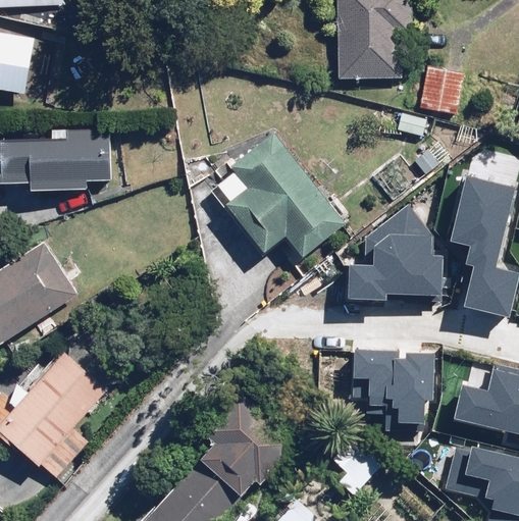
[(409,37),(409,0),(338,0),(335,77),(399,80),(400,37),(409,37)]
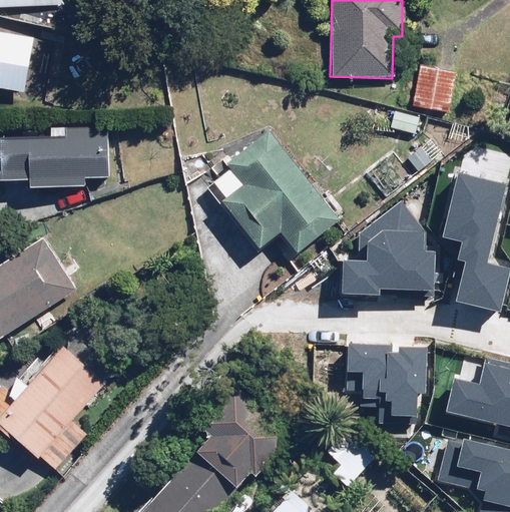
[(0,87),(21,90),(29,36),(0,31),(0,87)]
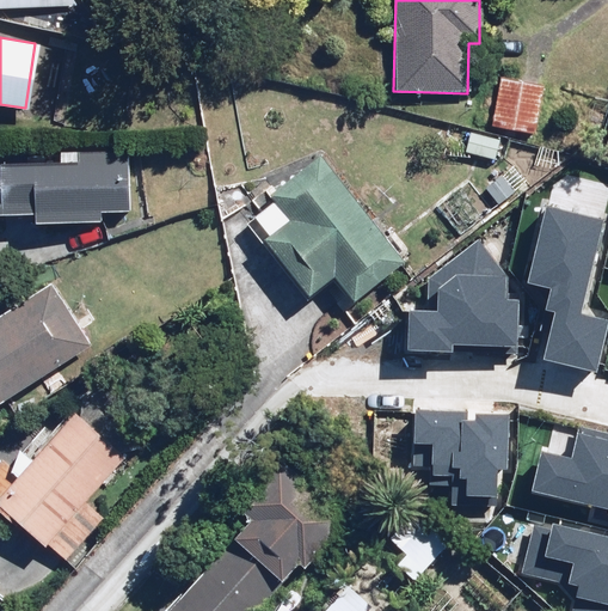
[(539,83),(497,80),(495,129),(535,132),(539,83)]
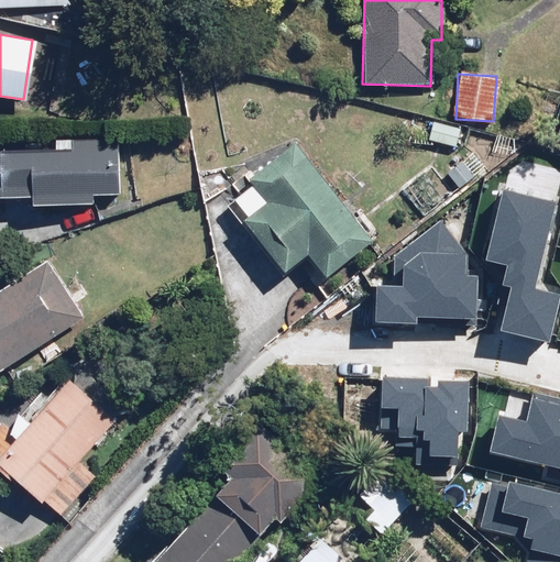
[(116,195),(117,140),(67,139),(67,151),(0,149),(0,196),(33,197),(33,205),(92,207),(92,194),(116,195)]
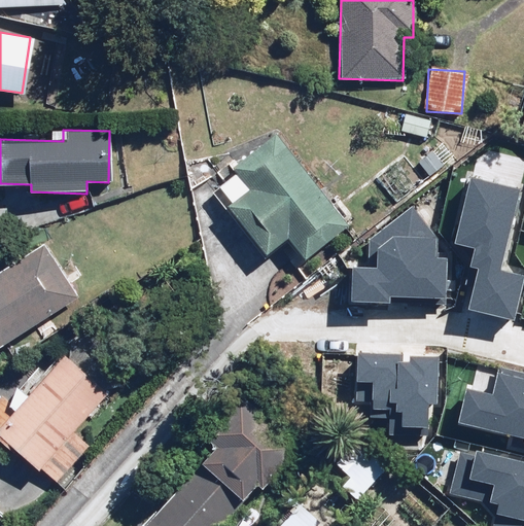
[(275,132),(231,167),(250,191),(229,207),(267,256),(289,239),(306,259),(348,225),(275,132)]
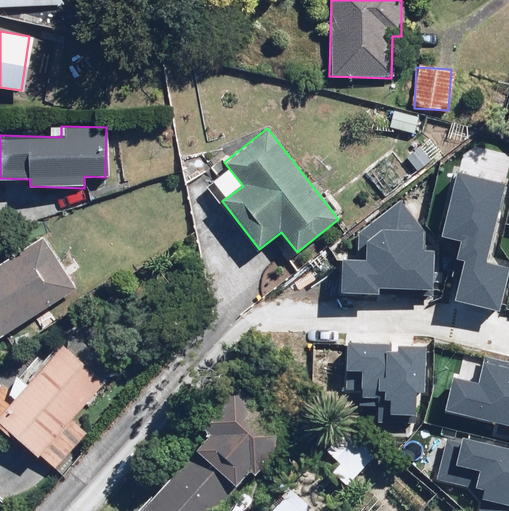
[(413,238),(426,241),(422,260),(431,262),(422,300),(473,312),(484,267),(460,261),(479,183),(429,171),(413,238)]
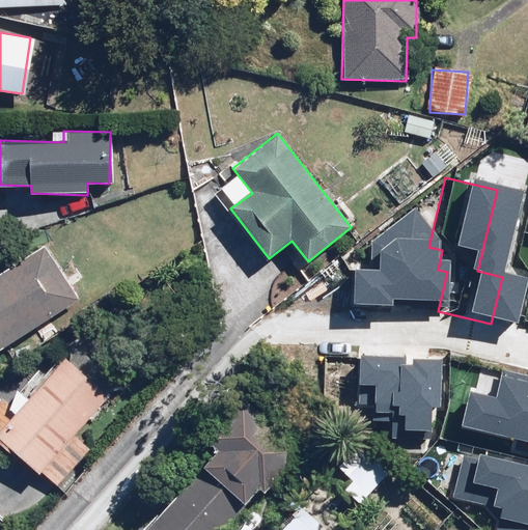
[(527,193),(520,191),(512,226),(527,229),(527,193)]
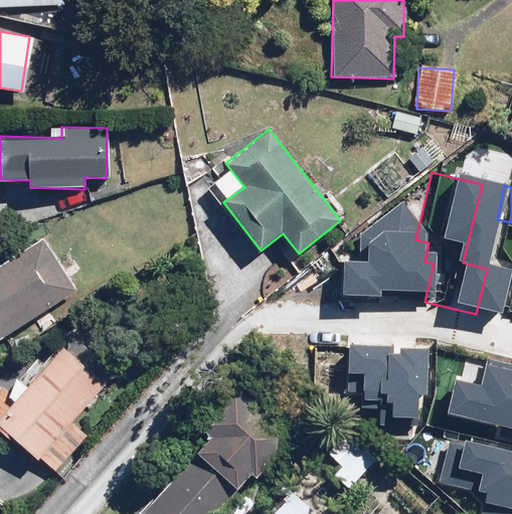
[(310,262),(308,297),(344,299),(345,288),(404,292),(407,252),(394,251),(395,229),(403,223),(387,202),(347,234),(345,265),(310,262)]
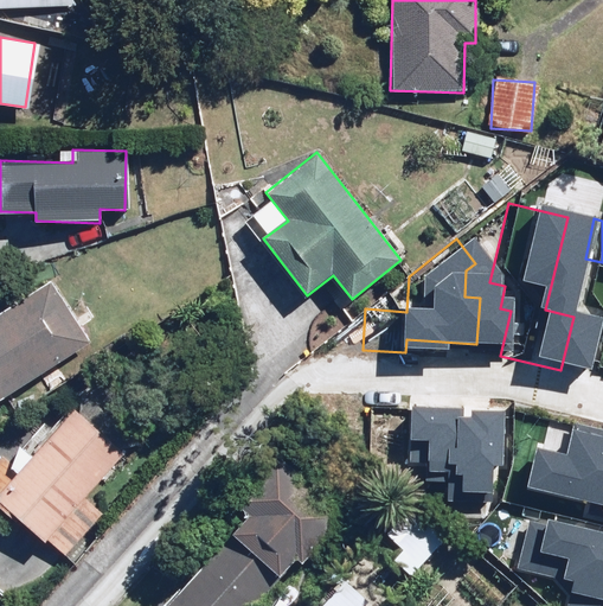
[(0,401),(90,343),(50,279),(0,311),(0,401)]
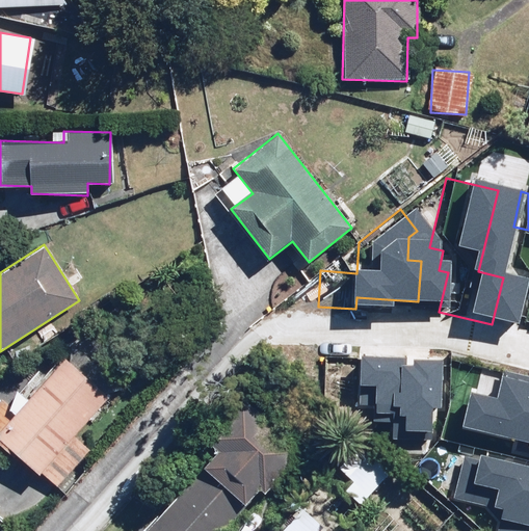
[(528,263),(527,263),(517,309),(527,311),(524,324),(528,325),(528,263)]
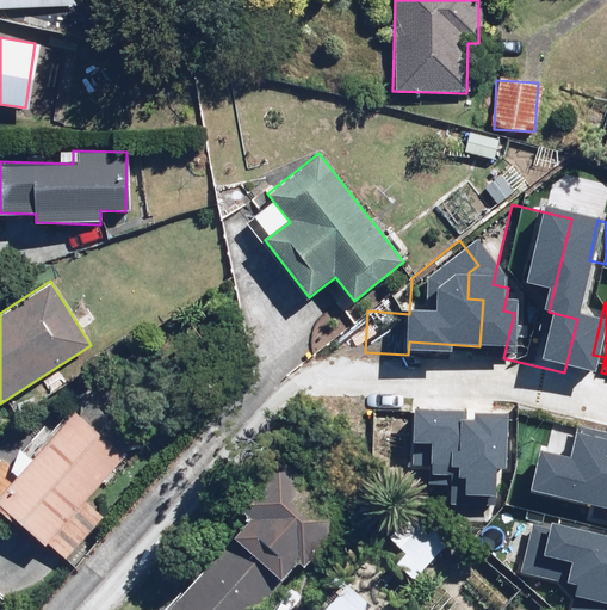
[(17,449),(4,463),(0,467),(0,504),(47,543),(122,455),(72,412),(30,461),(17,449)]
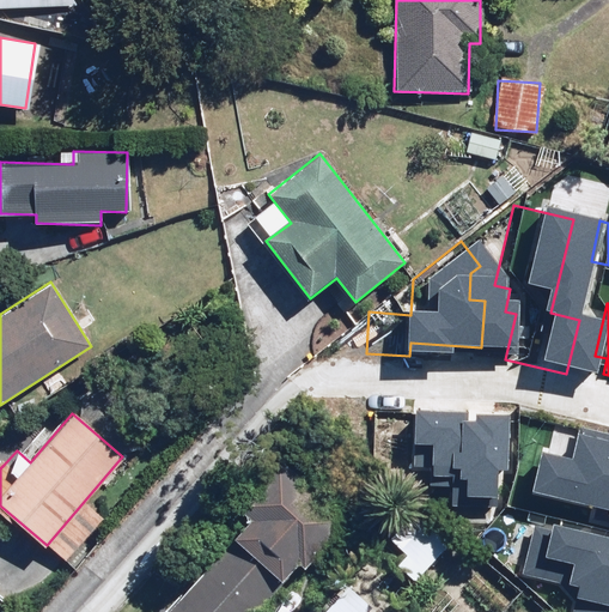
[(427,501),(462,501),(462,471),(475,471),(476,419),(378,418),(378,440),(397,440),(397,486),(427,486),(427,501)]
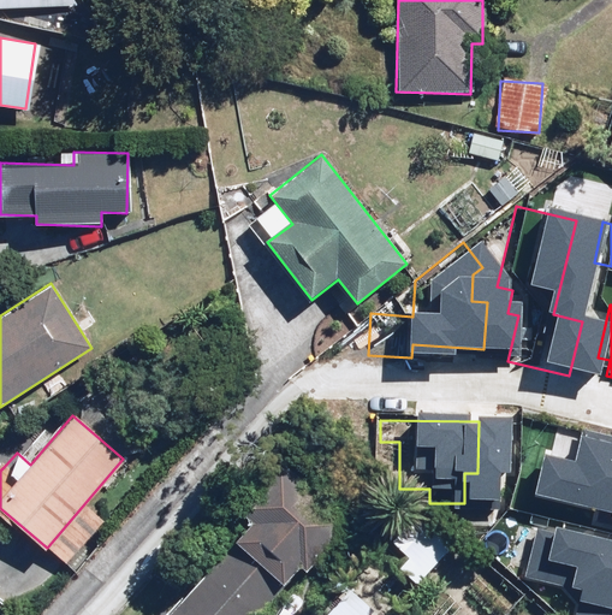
[(501,451),(489,497),(611,528),(611,527),(611,447),(550,432),(542,462),(501,451)]
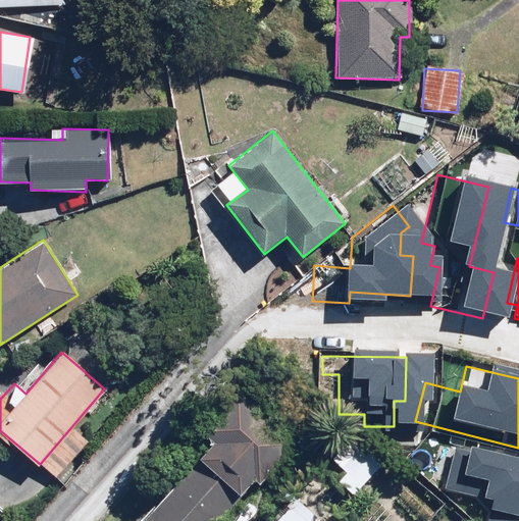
[(298,445),(238,394),(203,433),(217,446),(151,520),(216,520),(255,477),(263,484),(298,445)]
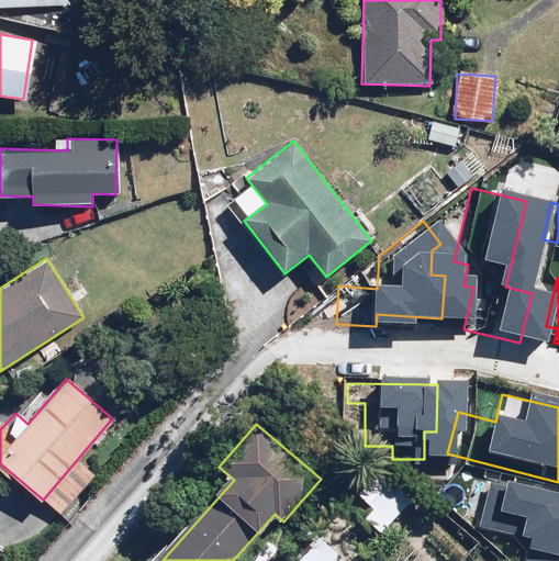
[(488,540),(506,546),(501,560),(558,560),(558,550),(548,548),(558,509),(558,505),(468,480),(458,517),(492,526),(488,540)]
